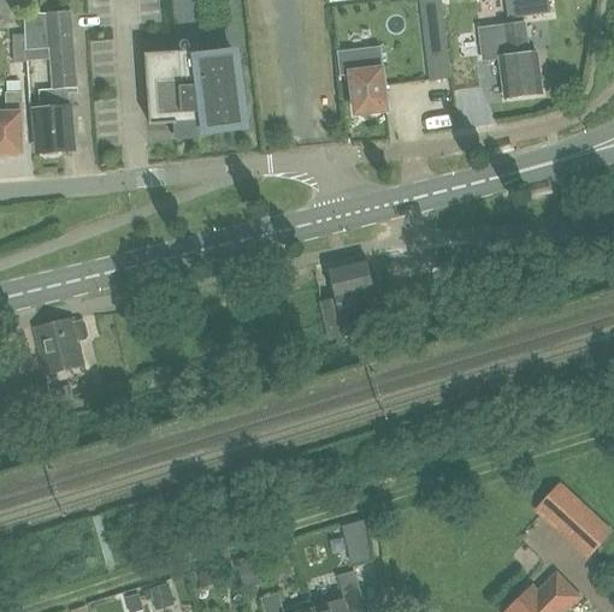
[(503,0),(506,18),(549,12),(547,0),(503,0)]
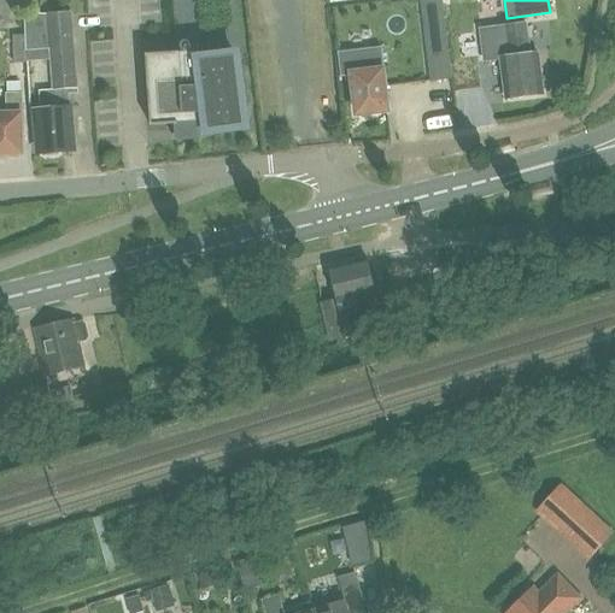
[(70,10),(45,11),(30,11),(22,11),(24,48),(47,47),(50,88),(76,86),(70,10)]
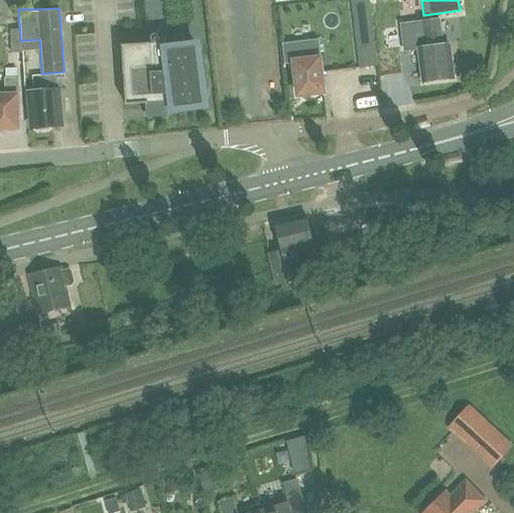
[(437,17),(400,22),(403,48),(416,46),(420,81),(452,77),(447,41),(440,42),(437,17)]
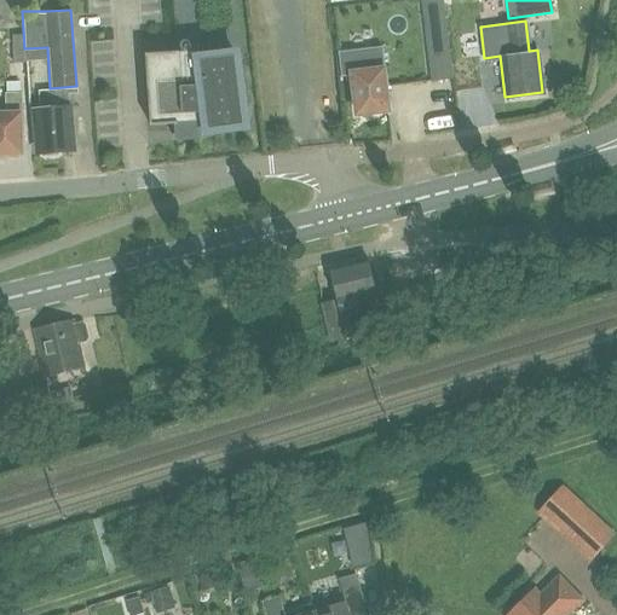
[(445,27),(425,29),(431,77),(450,75),(450,76),(451,76),(445,27)]
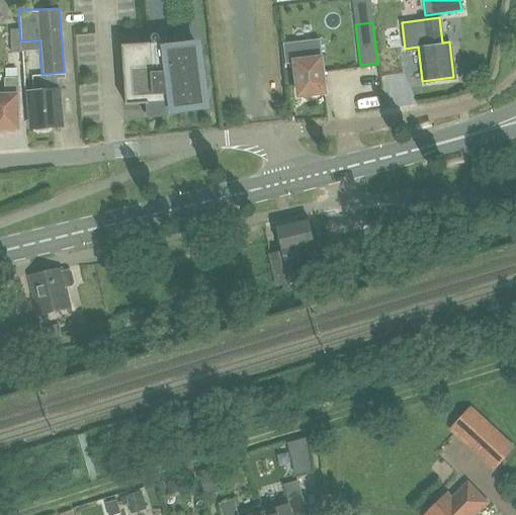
[(318,37),(282,41),(284,61),(293,61),(296,94),(299,94),(303,96),(309,96),(311,93),(323,92),(321,69),(322,69),(321,56),(320,56),(318,37)]
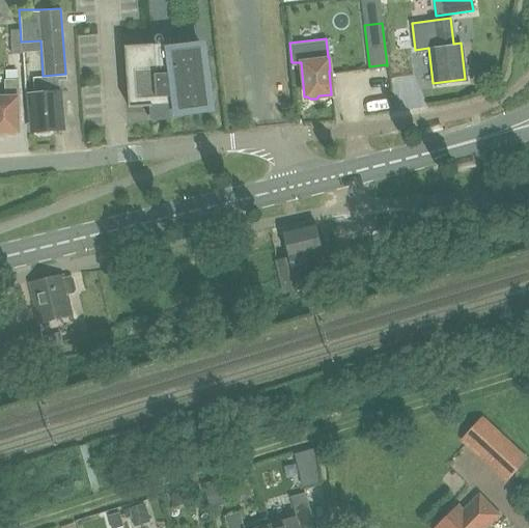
[(129,108),(147,107),(149,118),(182,115),(182,112),(210,109),(202,47),(173,51),(172,44),(126,46),(129,108)]
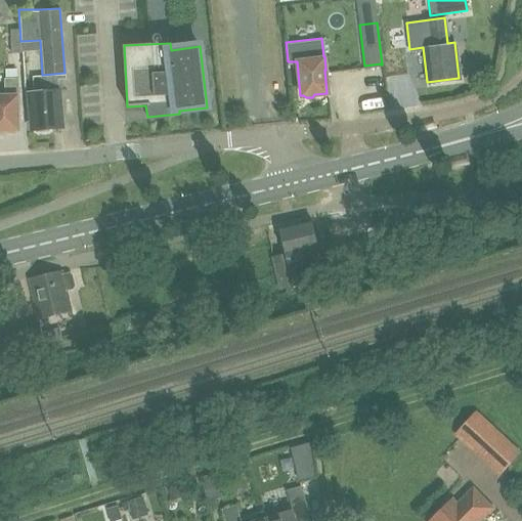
[(32,128),(33,128),(33,131),(48,130),(48,127),(60,126),(56,81),(64,80),(64,73),(42,75),(32,75),(33,92),(29,92),(32,128)]
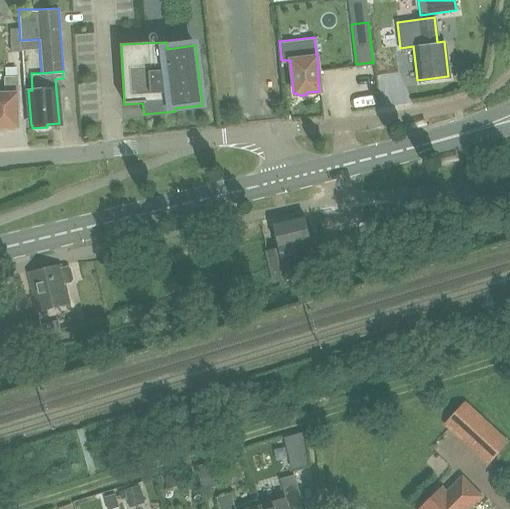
[(0,129),(4,129),(5,126),(17,126),(15,92),(17,92),(16,75),(4,76),(5,92),(0,92),(0,129)]
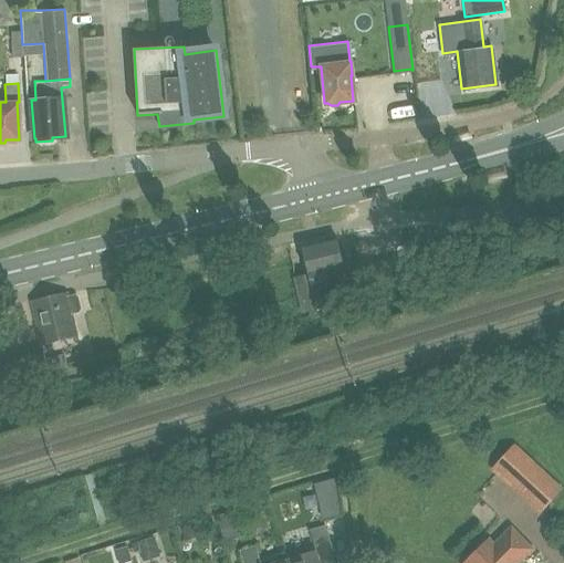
[(338,254),(334,235),(301,242),(307,273),(293,277),(301,309),(320,304),(316,287),(329,283),(326,273),(342,270),(341,268),(347,267),(344,253),(338,254)]
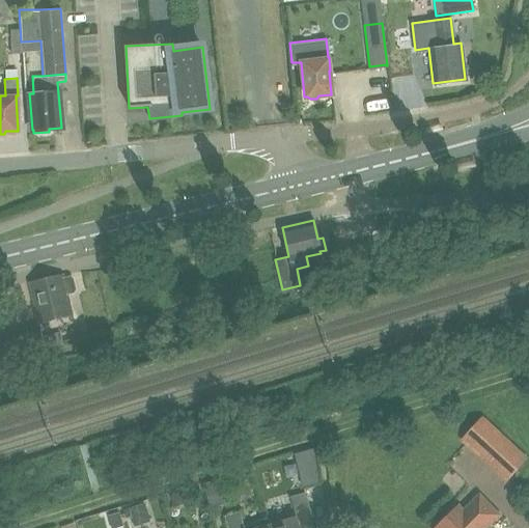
[(330,251),(335,272),(376,262),(370,242),(330,251)]
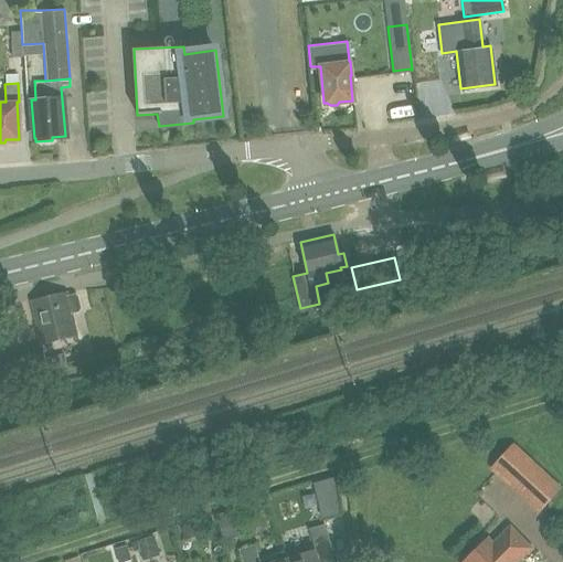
[(75,333),(70,310),(76,309),(78,306),(75,295),(73,294),(66,295),(65,290),(30,299),(40,342),(75,333)]
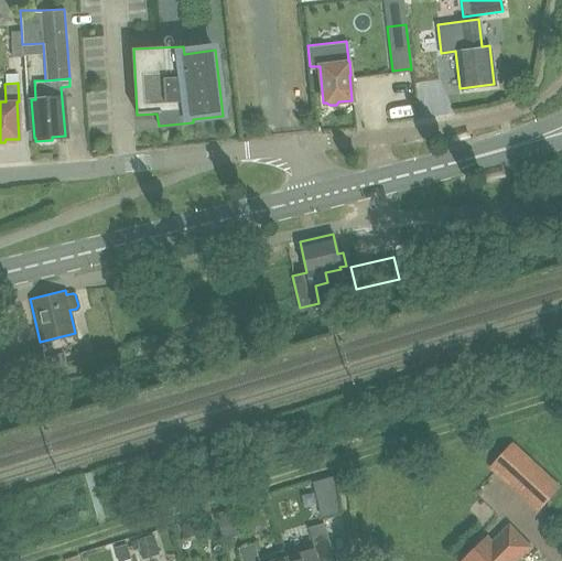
[(0,385),(1,385),(0,380),(47,367),(41,344),(0,354),(0,385)]
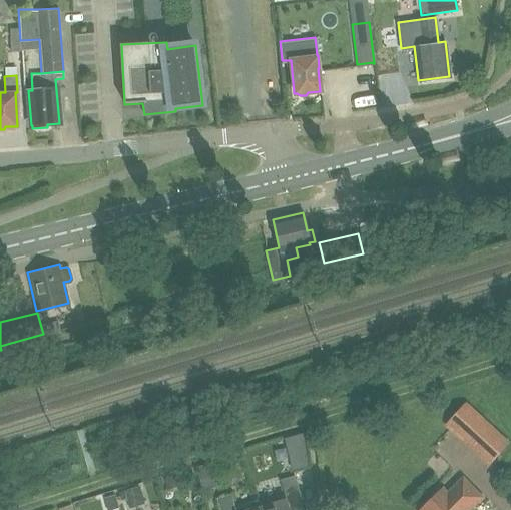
[(507,441),(465,402),(445,423),(487,463),(507,441)]
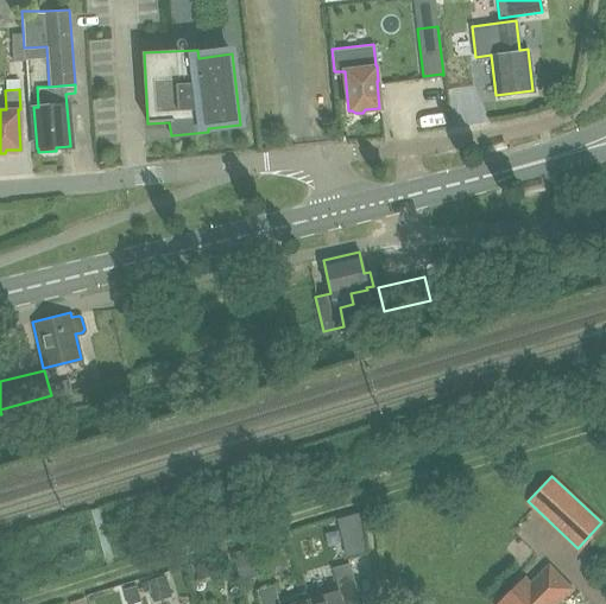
[(310,603),(339,603),(340,603),(358,598),(347,561),(330,566),(338,590),(309,599),(310,603)]
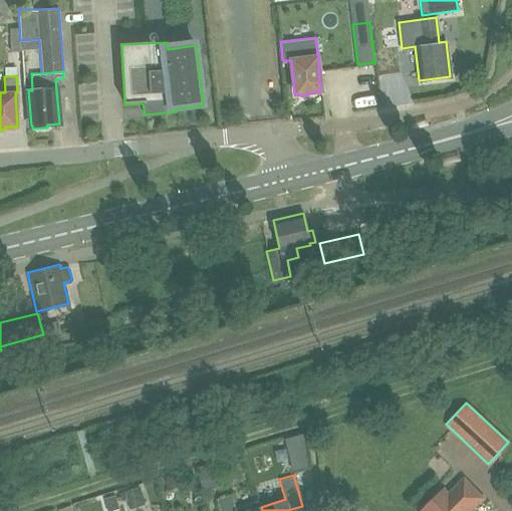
[(419,510),(465,510),(481,496),(462,478),(447,493),(442,488),(419,510)]
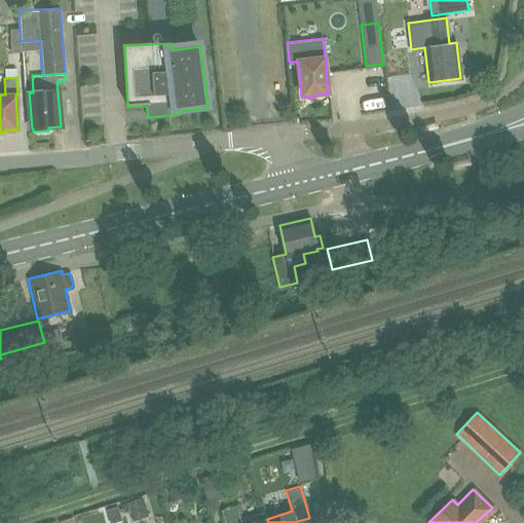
[(115,506),(106,508),(110,521),(118,518),(115,506)]
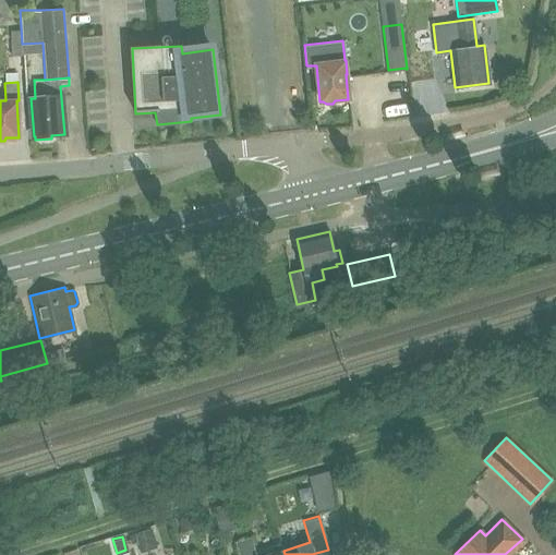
[(285,554),(283,551),(281,543),(254,551),(250,537),(237,541),(240,554),(285,554)]
